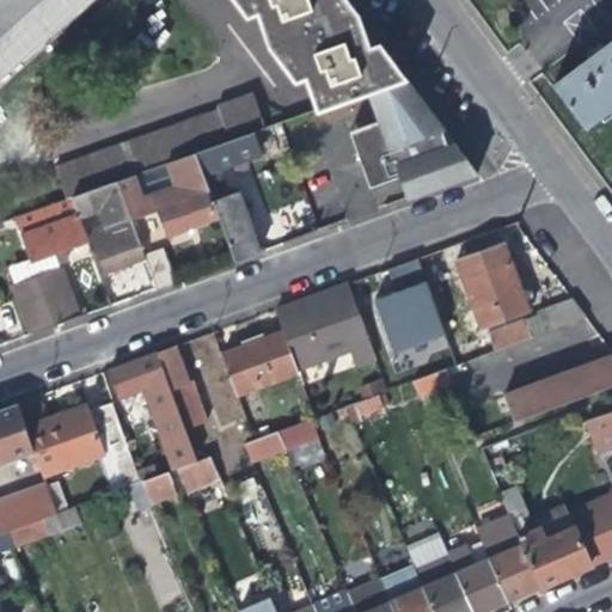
[(0,0),(0,75),(49,32),(20,0),(0,0)]
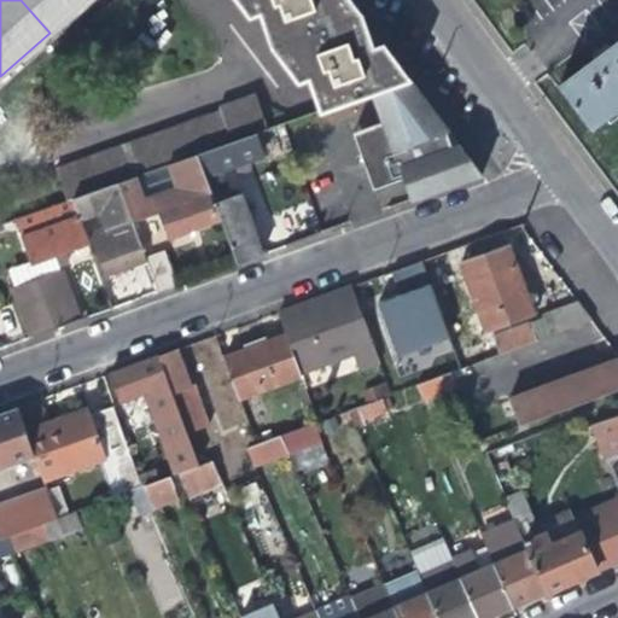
[(21,0),(50,33),(86,0),(21,0)]
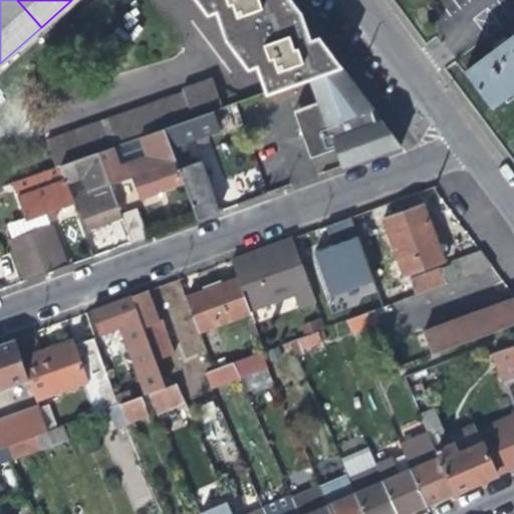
[(197,0),(199,3),(207,0),(210,0),(214,10),(223,35),(231,45),(303,20),(300,10),(292,0),(197,0)]
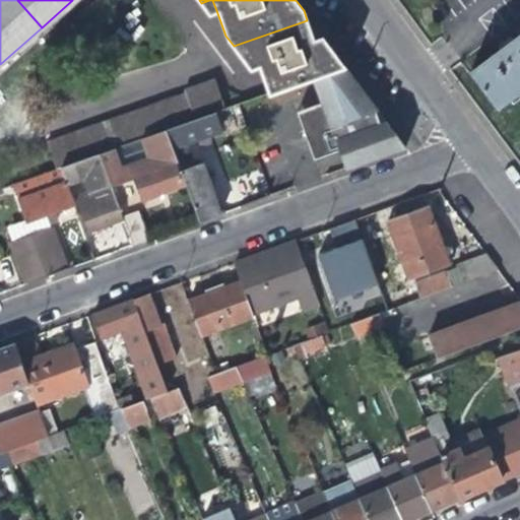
[(208,12),(216,10),(212,0),(209,0),(201,3),(208,12)]
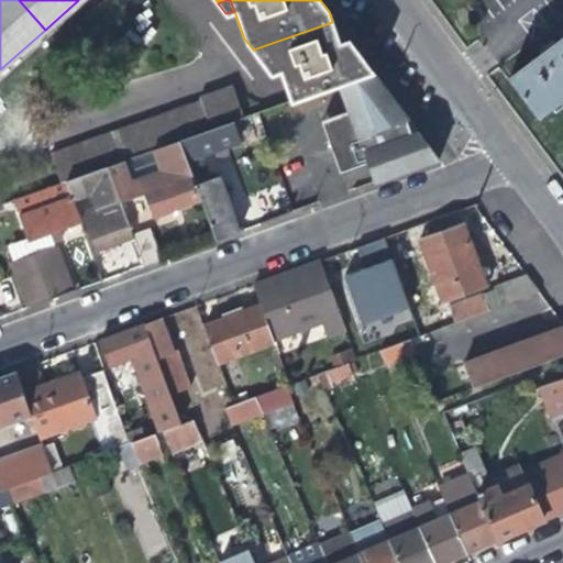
[(339,84),(373,72),(351,41),(349,39),(339,43),(334,31),(332,22),(253,50),(265,66),(277,62),(280,74),(290,100),(339,84)]
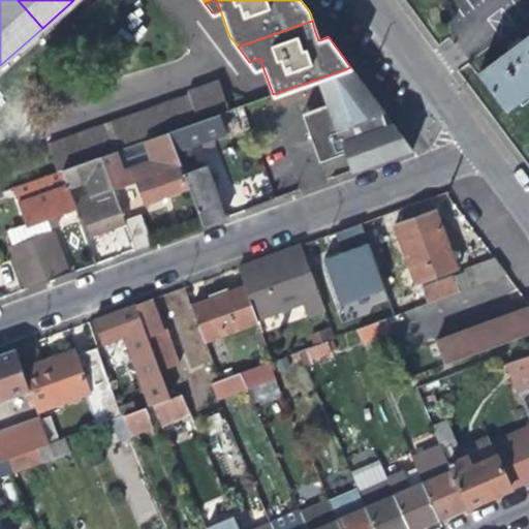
[(319,25),(314,29),(318,40),(328,36),(324,32),(319,25)]
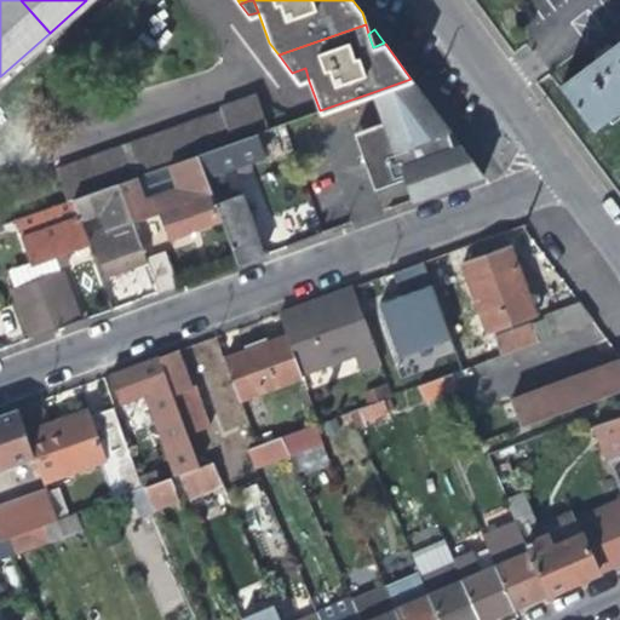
[(619,109),(619,40),(610,49),(607,44),(600,49),(593,53),(597,58),(562,85),(595,128),(619,109)]
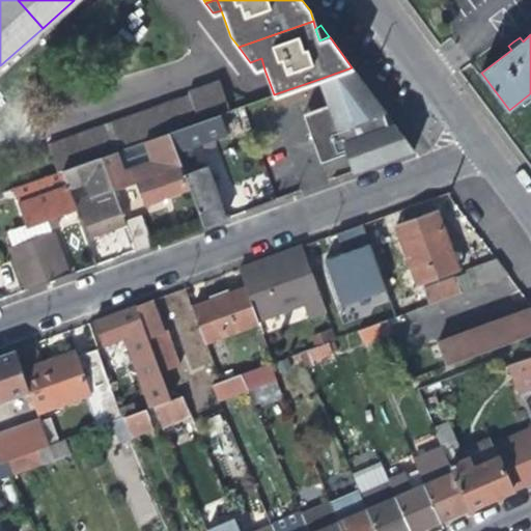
[(256,72),(264,70),(261,58),(250,62),(256,72)]
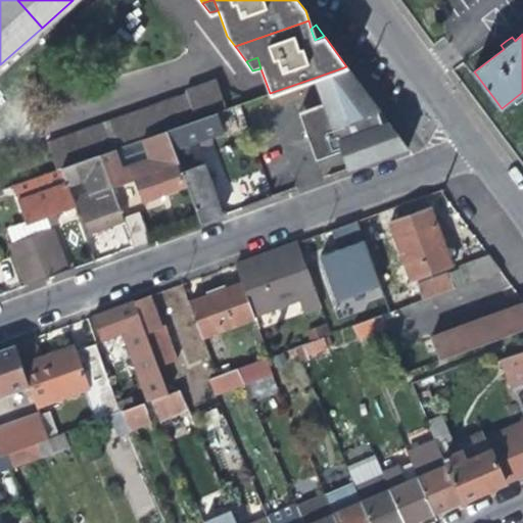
[(375,111),(378,109),(346,66),(315,78),(324,103),(340,149),(346,169),(406,147),(387,122),(380,124),(375,111)]
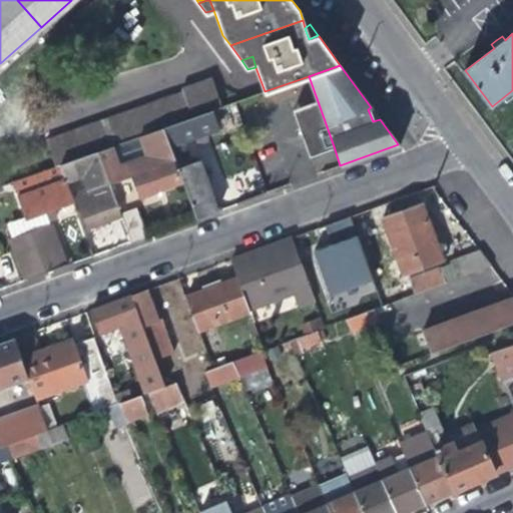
[(49,139),(58,164),(61,163),(99,150),(113,145),(151,131),(163,127),(211,110),(221,107),(210,78),(183,87),(185,91),(49,139)]
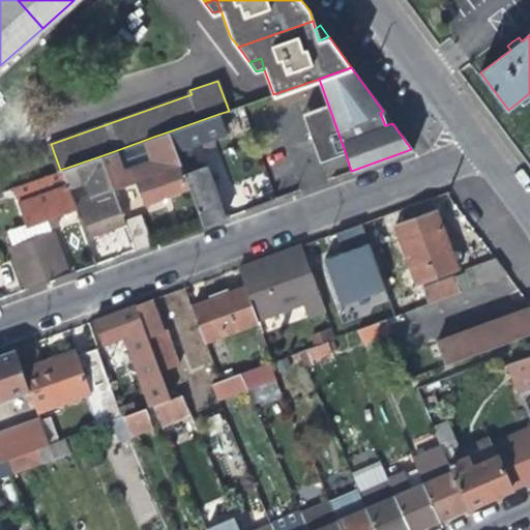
[(345,151),(328,105),(304,113),(321,159),(345,151)]
